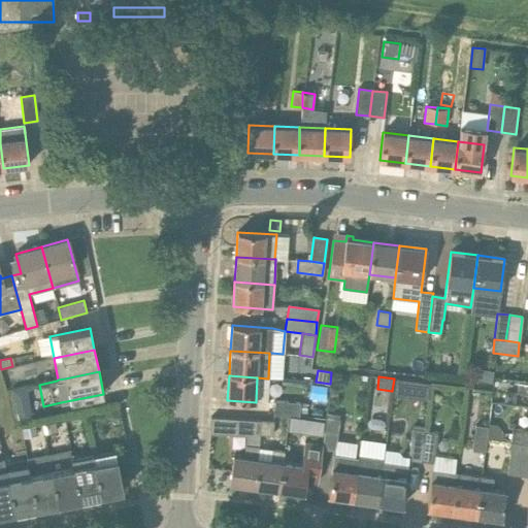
[(326,387),(309,385),(307,398),(324,400),(326,387)]
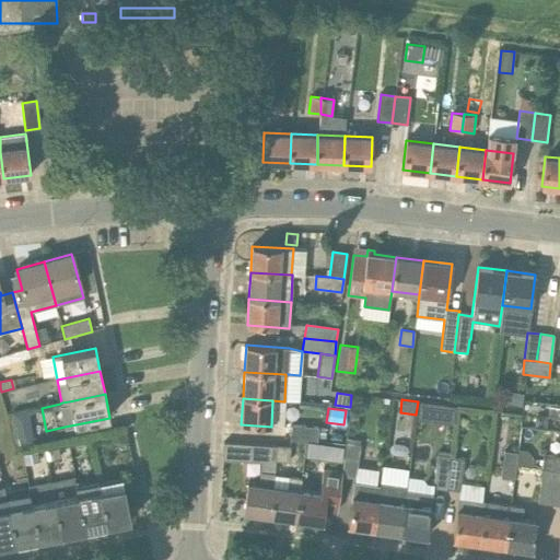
[(291,441),(317,442),(318,428),(292,426),(291,441)]
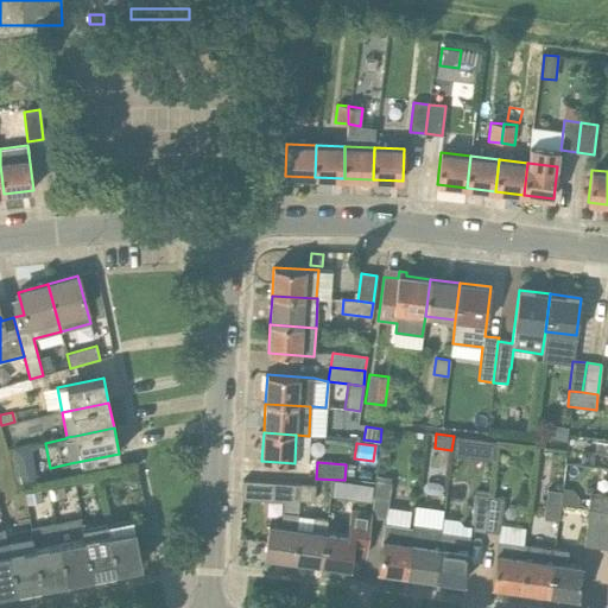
[(29,473),(20,474),(24,487),(39,485),(37,475),(29,473)]
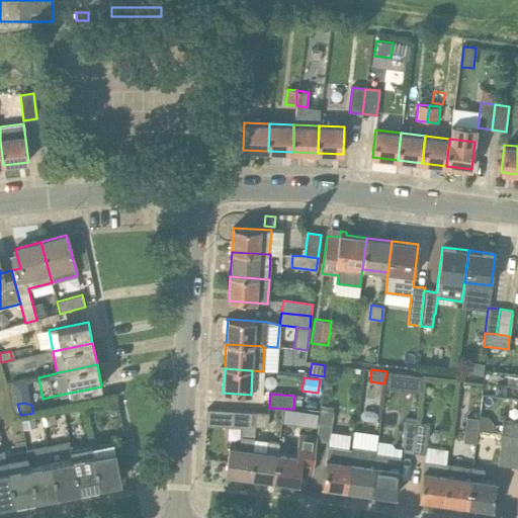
[(316,439),(329,441),(333,407),(320,406),(320,410),(318,424),(317,436),(316,439)]
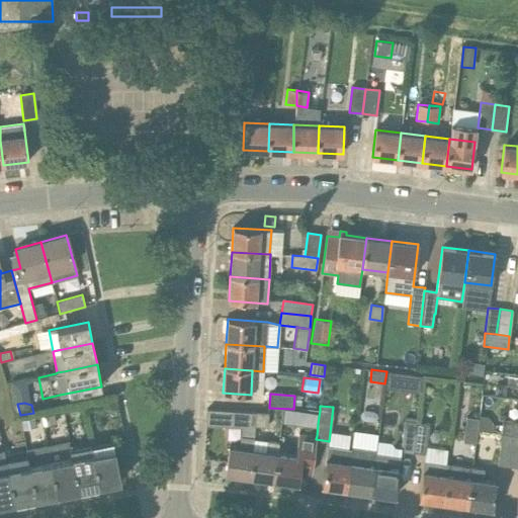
[(226,473),(249,477),(253,449),(252,449),(255,427),(257,413),(207,409),(206,422),(243,425),(242,437),(243,437),(242,448),(229,447),(226,473)]
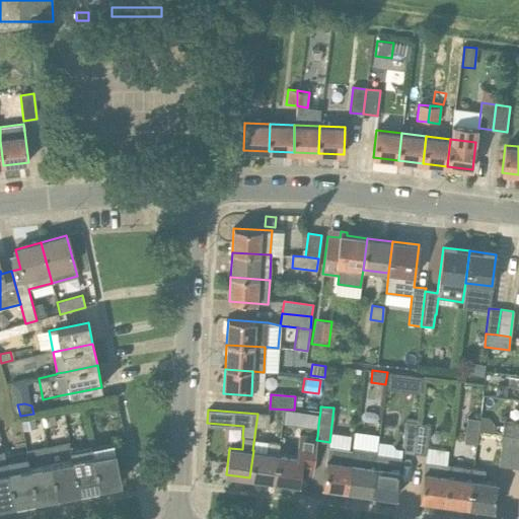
[(317,414),(309,413),(307,426),(316,427),(317,414)]
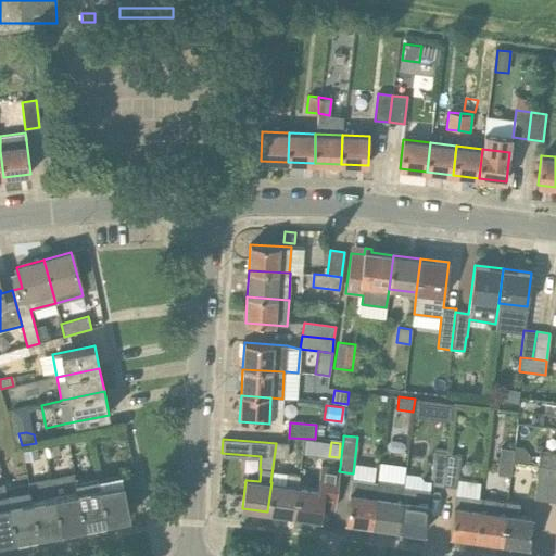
[(276,443),(274,458),(288,458),(289,443),(276,443)]
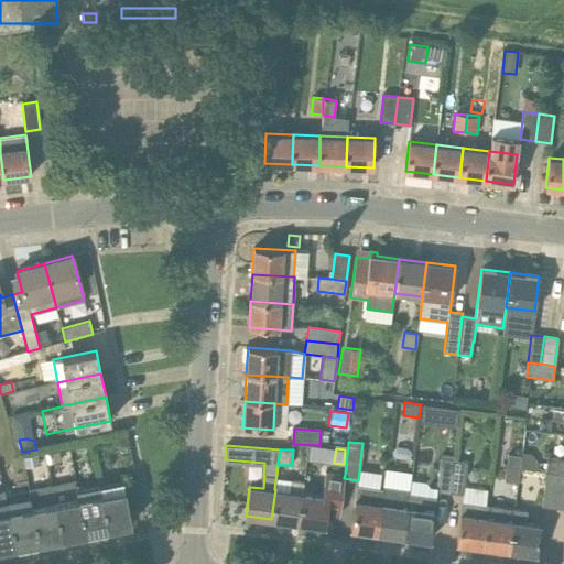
[(45,453),(47,465),(61,463),(60,452),(45,453)]
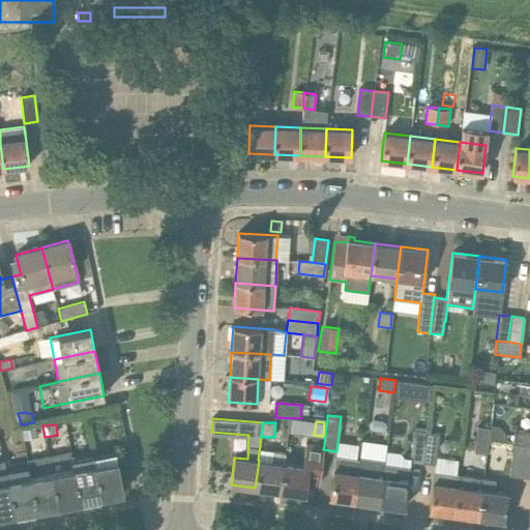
[(474,452),(487,454),(490,429),(477,428),(474,452)]
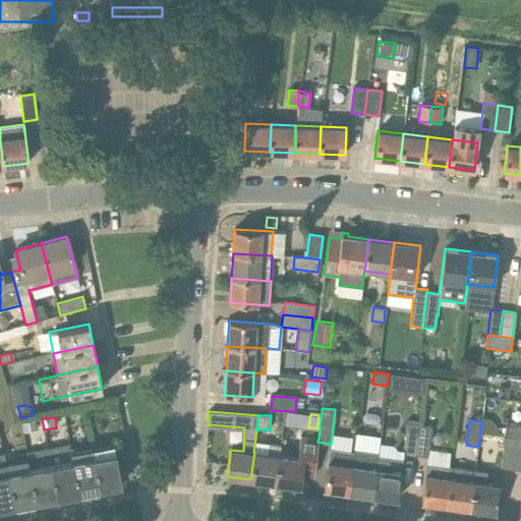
[(36,430),(34,421),(20,424),(22,433),(36,430)]
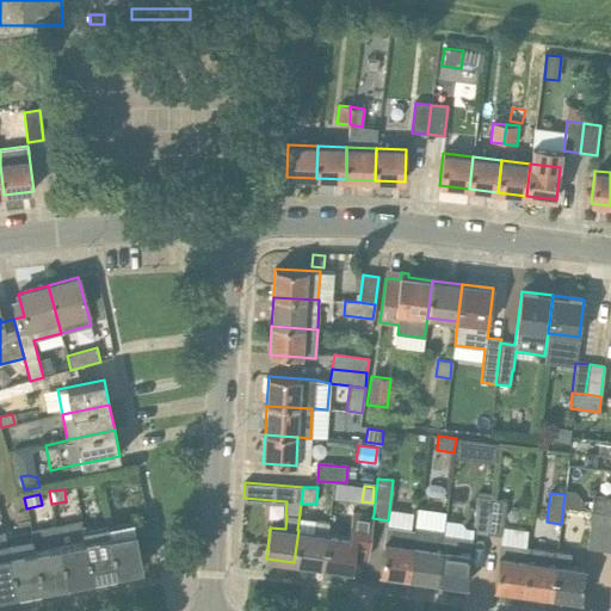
[(606,514),(610,514),(610,499),(593,497),(592,512),(606,514)]
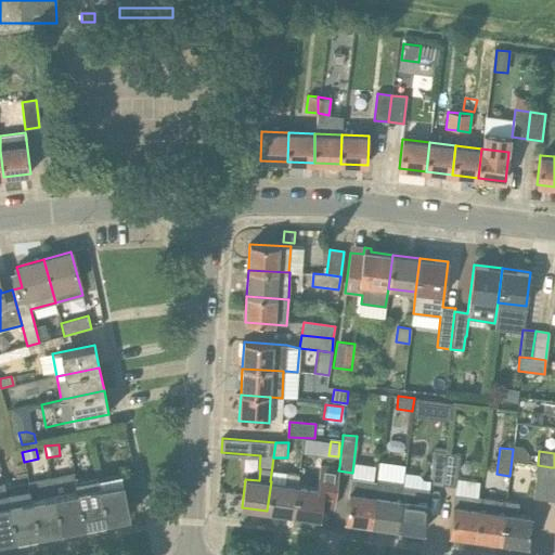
[(429,483),(442,485),(446,453),(433,452),(429,483)]
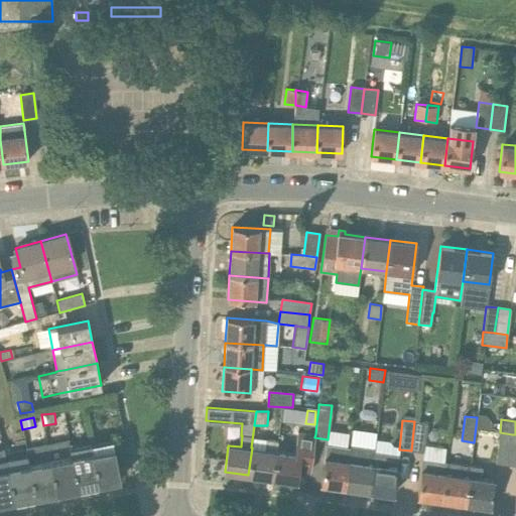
[(414,421),(411,450),(423,453),(426,423),(414,421)]
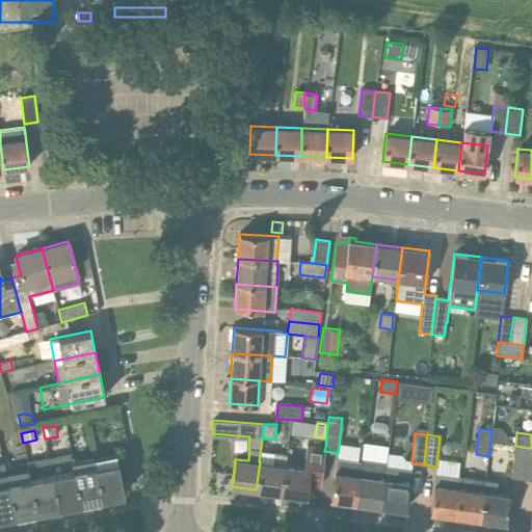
[(303,468),(285,464),(282,493),(307,497),(308,484),(320,485),(324,451),(325,448),(307,446),(303,468)]
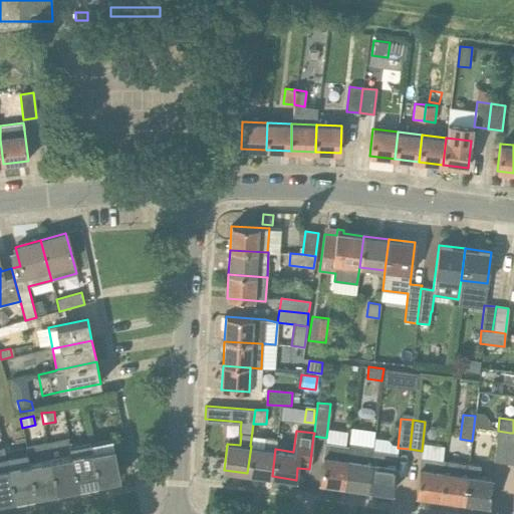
[(494,462),(506,464),(510,433),(498,431),(494,462)]
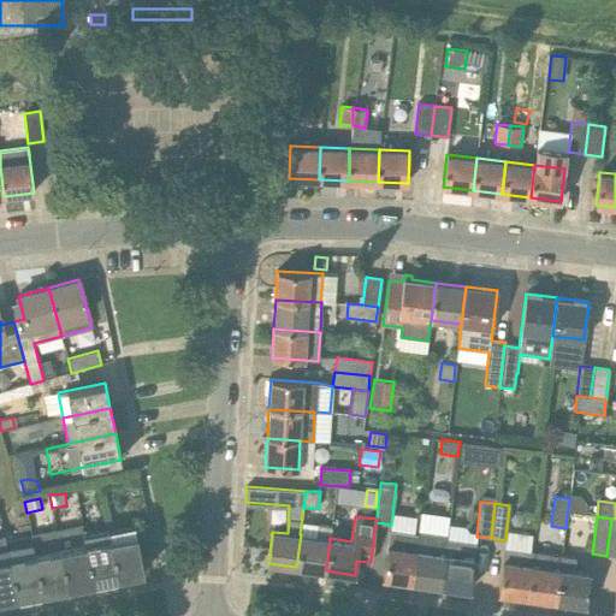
[(69,587),(93,582),(82,525),(57,531),(69,587)]
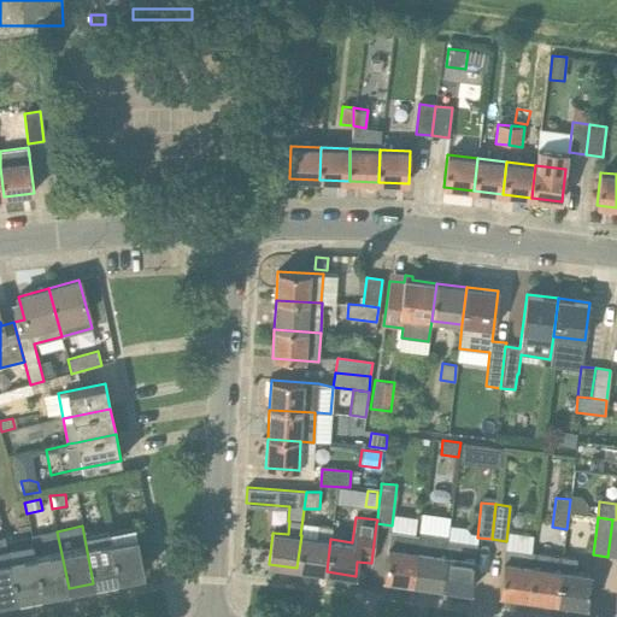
[(93,583),(118,577),(111,540),(87,545),(83,526),(82,526),(93,583)]
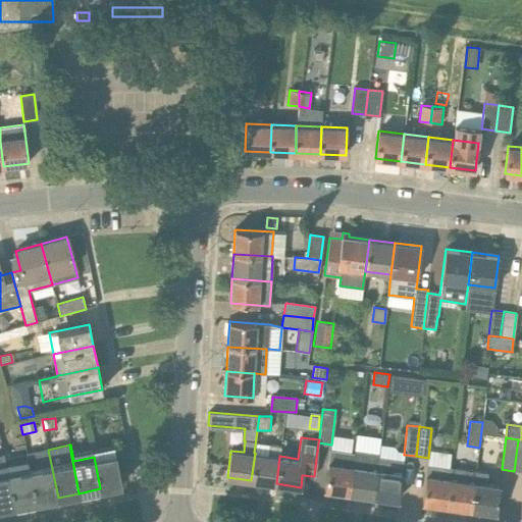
[(251,480),(276,483),(279,456),(280,446),(269,445),(268,455),(255,453),(251,480)]
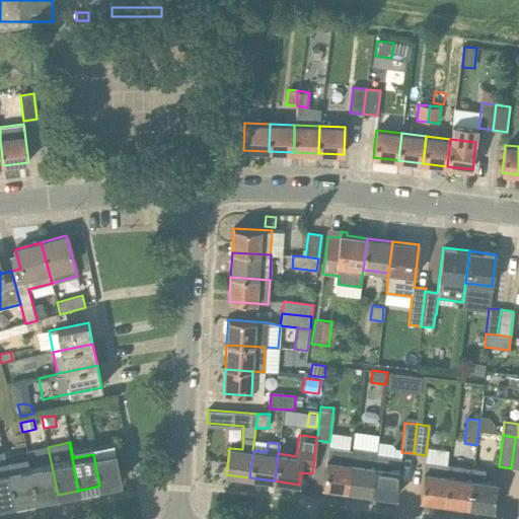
[(36,499),(58,495),(48,447),(26,451),(31,477),(36,499)]
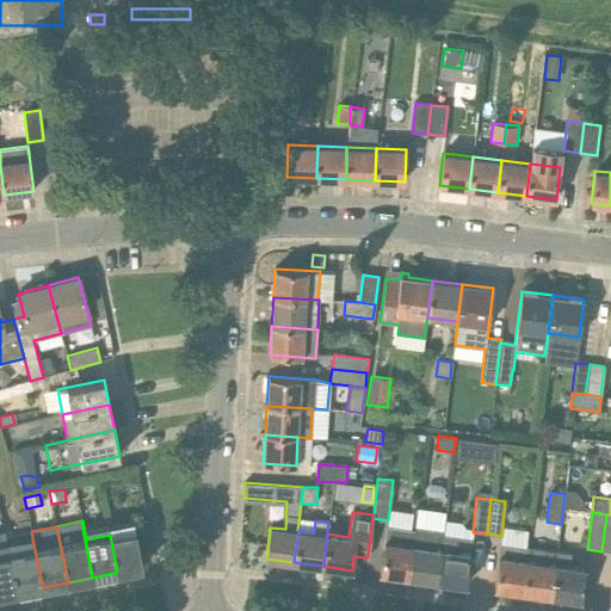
[(414,530),(387,526),(383,547),(380,574),(409,578),(414,530)]
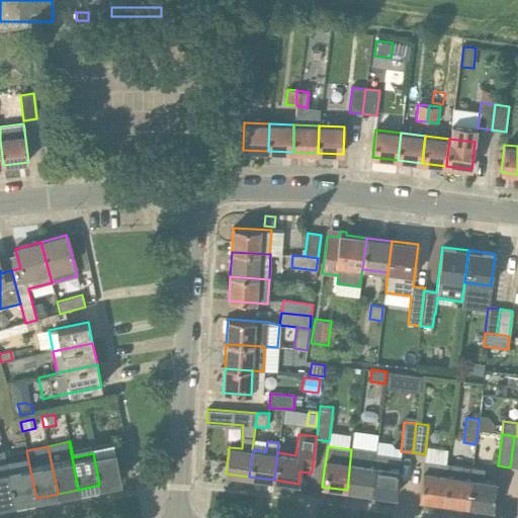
[(352,447),(351,449),(347,490),(370,493),(375,453),(375,450),(352,447)]
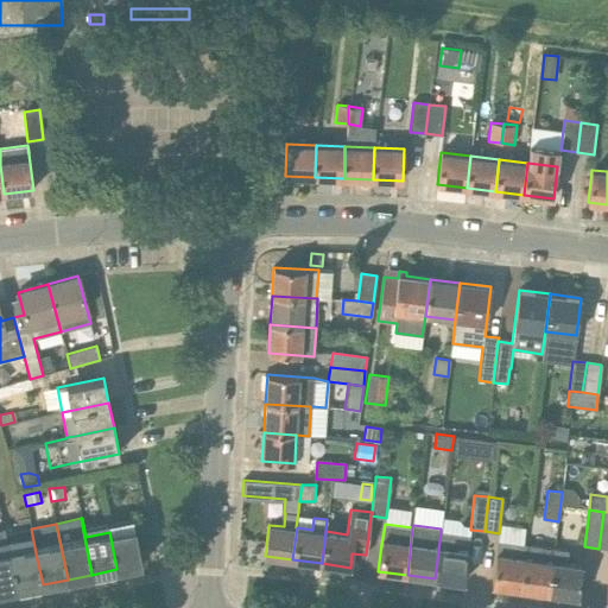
[(109,532),(116,569),(141,564),(134,527),(109,532)]
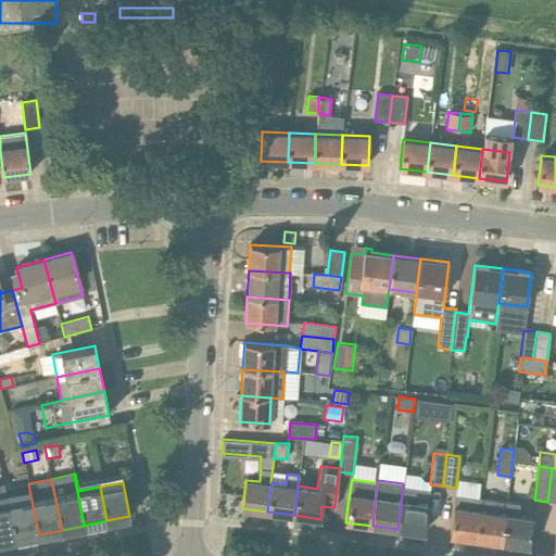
[(7,496),(8,496),(16,539),(39,534),(34,512),(28,483),(5,488),(7,496)]
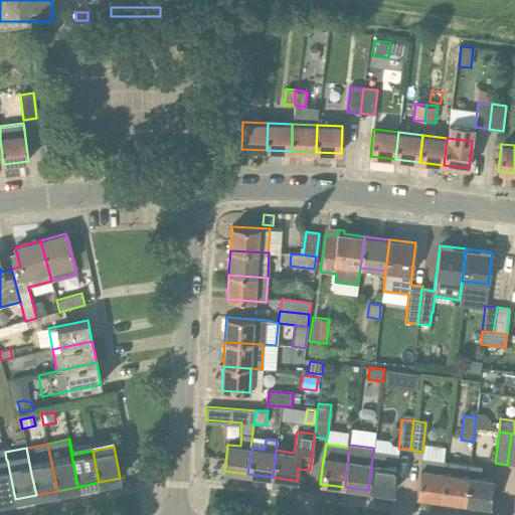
[(373,451),(368,490),(392,493),(397,454),(373,451)]
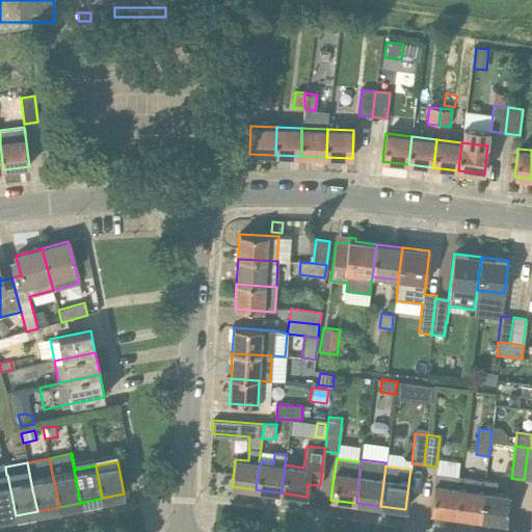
[(430,512),(456,515),(460,477),(435,474),(430,512)]
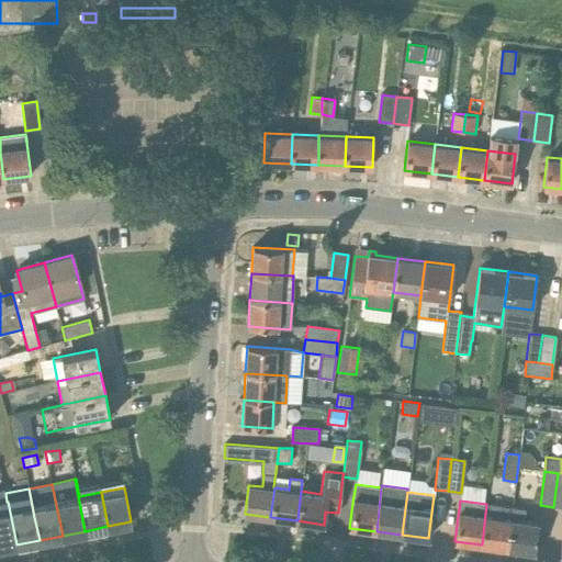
[(0,503),(0,547),(17,544),(8,502),(7,502),(0,503)]
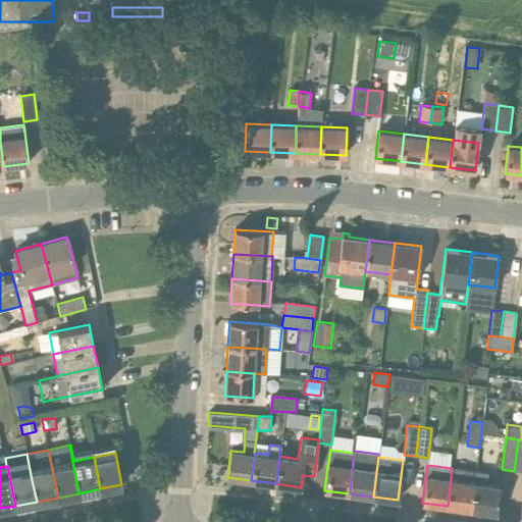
[(448,506),(471,509),(476,471),(452,468),(448,506)]
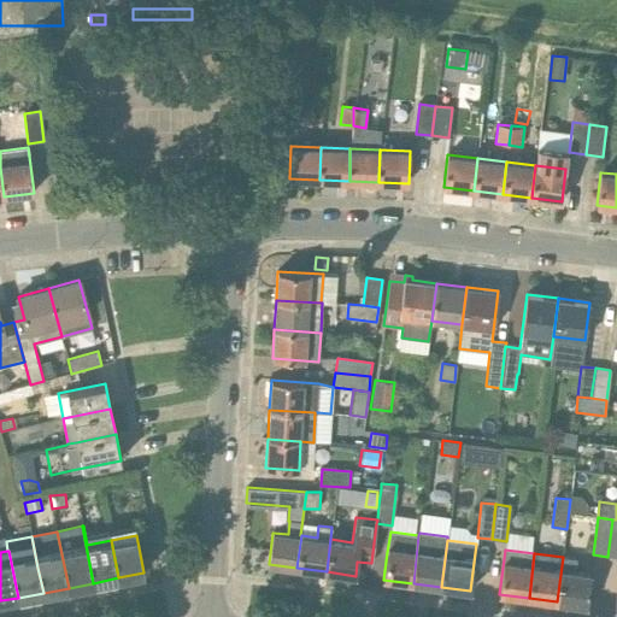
[(563,557),(557,601),(586,606),(591,574),(575,571),(576,559),(563,557)]
